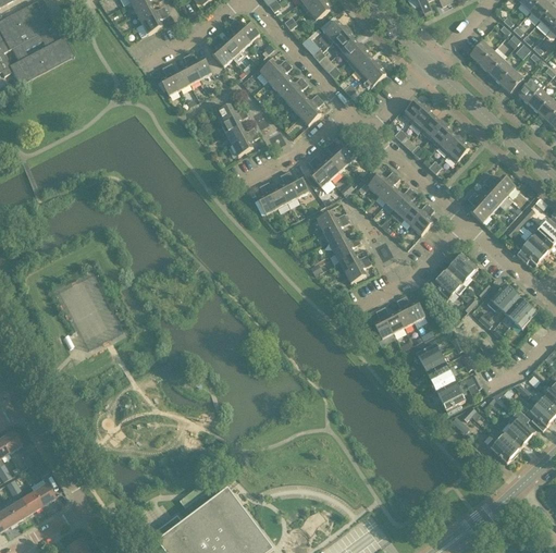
[(0,70),(2,75),(11,71),(19,84),(73,56),(62,36),(53,40),(47,27),(49,26),(44,16),(49,13),(42,0),(37,0),(1,19),(0,16),(0,5),(11,0),(0,0),(0,70)]
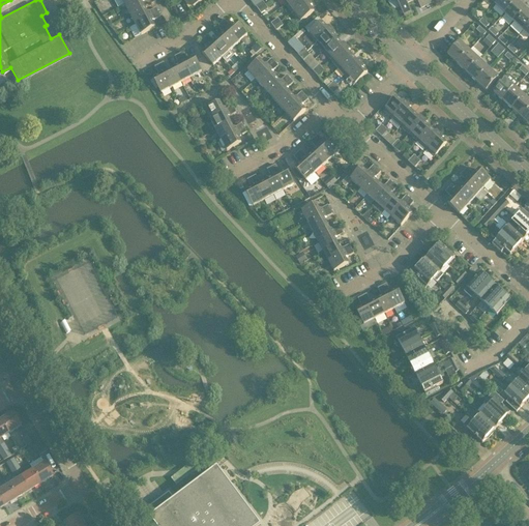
[(125,0),(123,1),(128,11),(143,4),(141,0),(125,0)]
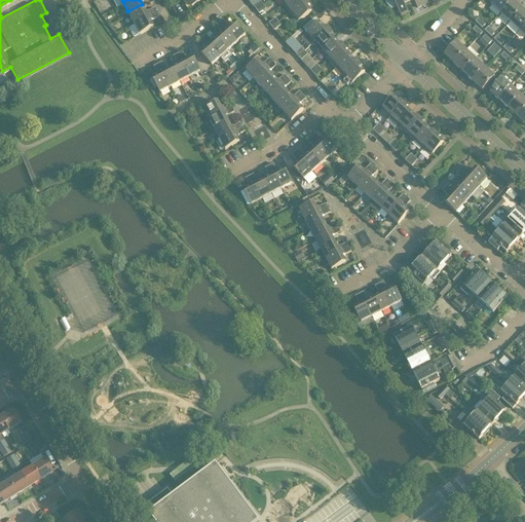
[(283,0),(282,1),(289,9),(302,0),(283,0)]
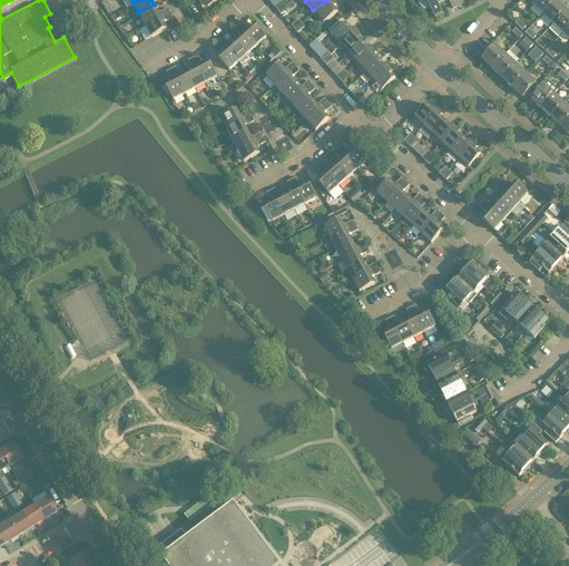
[(327,0),(313,10),(320,20),(336,9),(332,3),(335,1),(334,0),(327,0)]
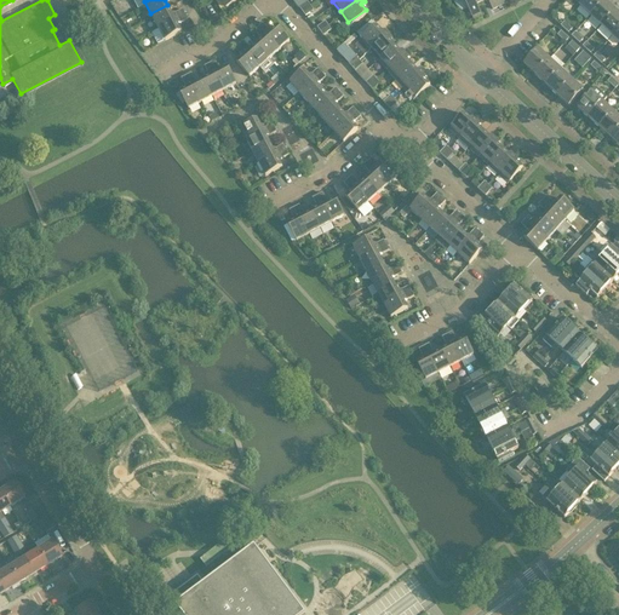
[(454,0),(456,1),(459,7),(466,4),(473,15),(480,11),(475,1),(477,0),(454,0)]
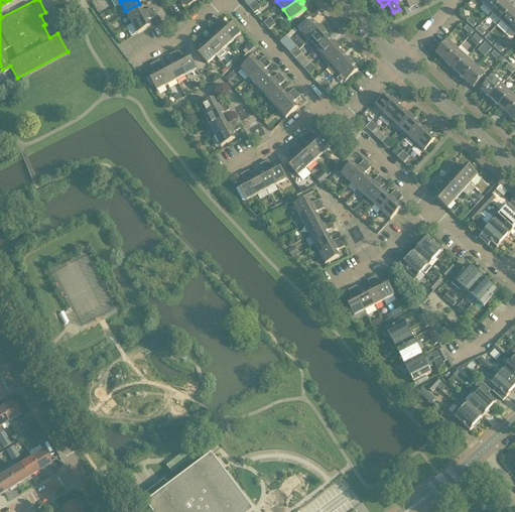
[(490,10),(499,0),(482,0),(481,1),(490,10)]
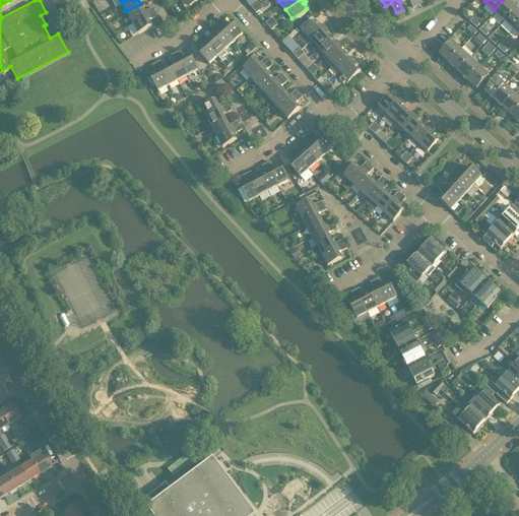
[(515,5),(509,0),(503,0),(494,10),(503,18),(515,5)]
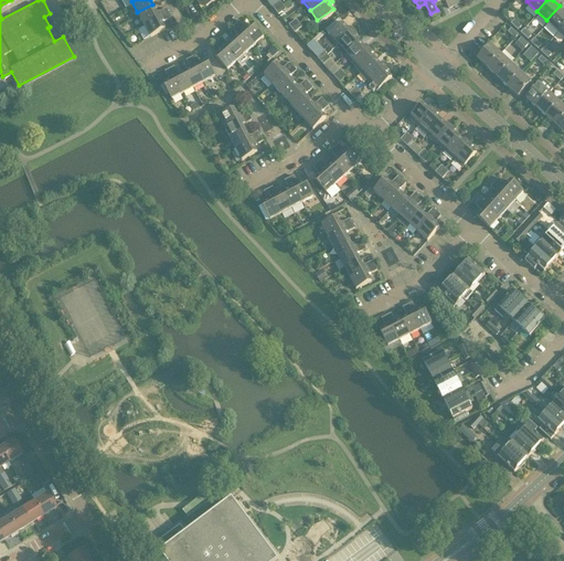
[(282,2),(275,8),(277,11),(285,6),(282,2)]
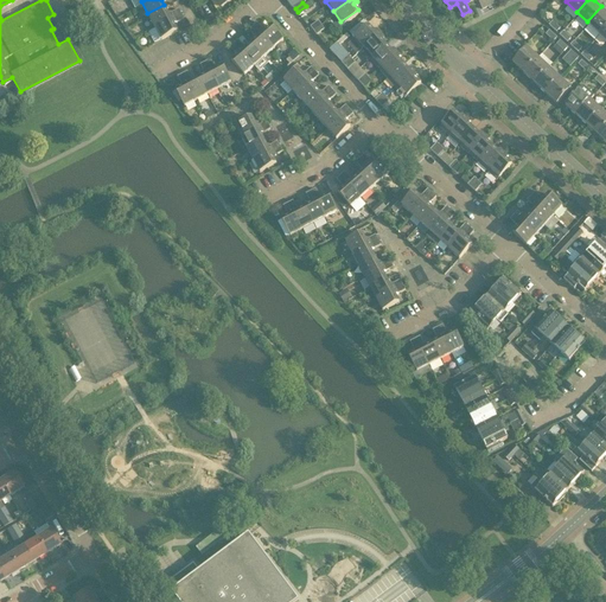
[(164,5),(147,13),(153,24),(180,10),(178,6),(167,11),(164,5)]
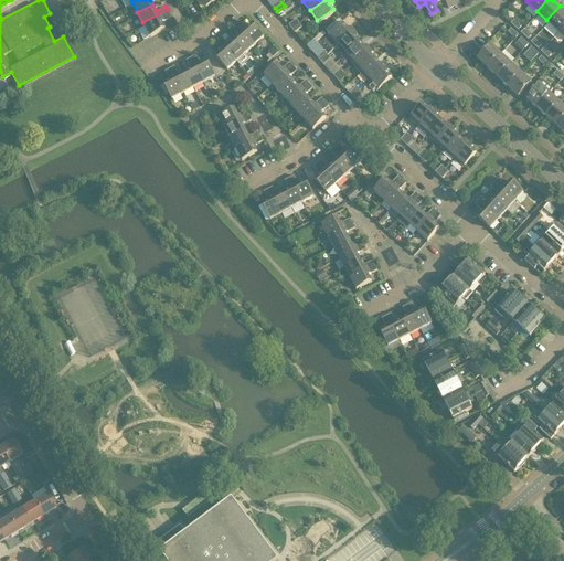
[(563,10),(560,6),(546,20),(556,30),(563,21),(563,10)]
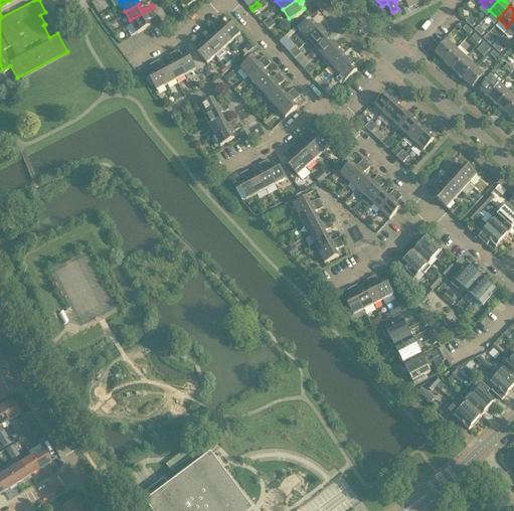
[(153,8),(130,20),(135,30),(149,23),(147,17),(155,13),(153,8)]
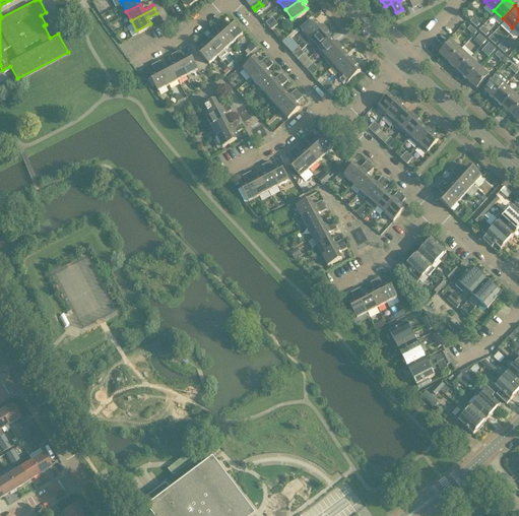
[(472,15),(469,18),(475,24),(479,21),(472,15)]
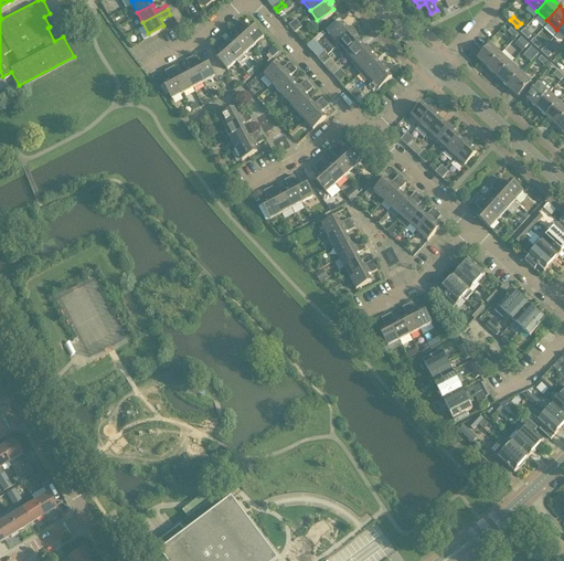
[(238,18),(234,21),(253,42),(262,33),(251,21),(245,25),(238,18)]
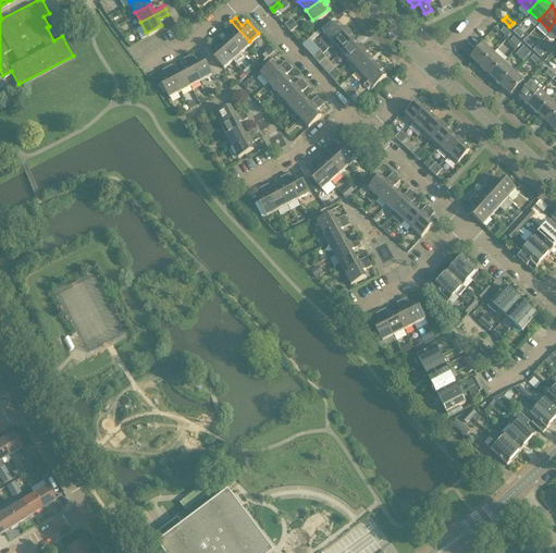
[(296,23),(293,20),(286,24),(289,28),(296,23)]
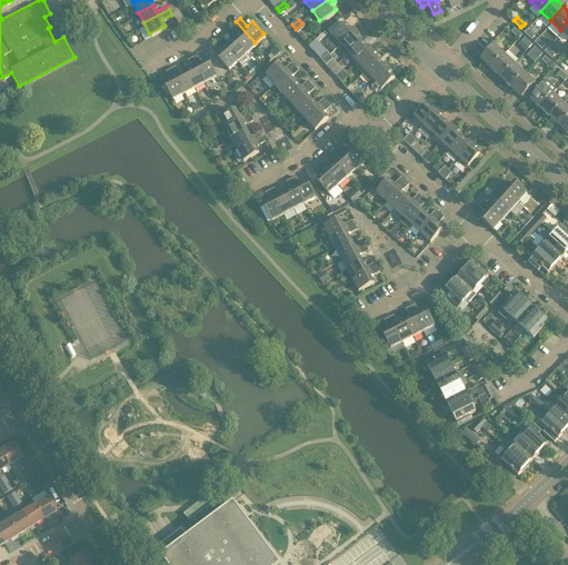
[(337,43),(355,27),(351,23),(349,26),(345,20),(329,33),(337,43)]
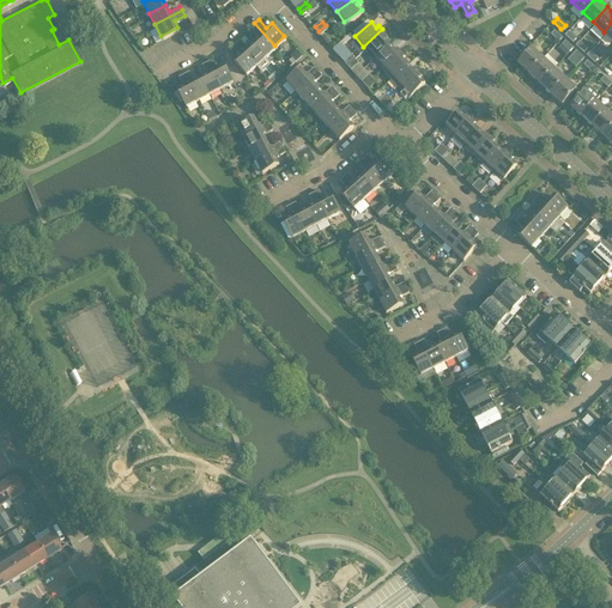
[(274,46),(254,23),(250,26),(258,36),(253,40),(265,54),(274,46)]
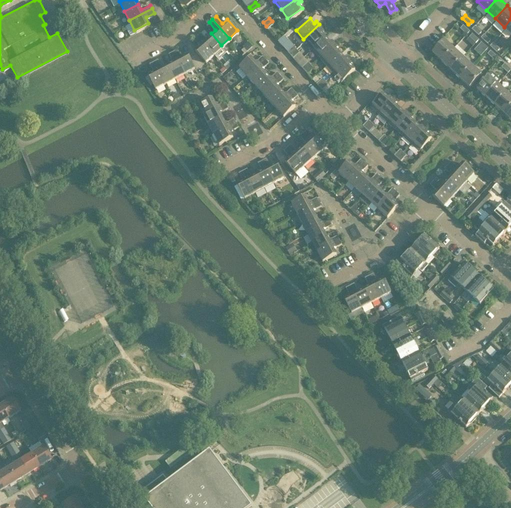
[(462,22),(459,26),(466,32),(469,28),(462,22)]
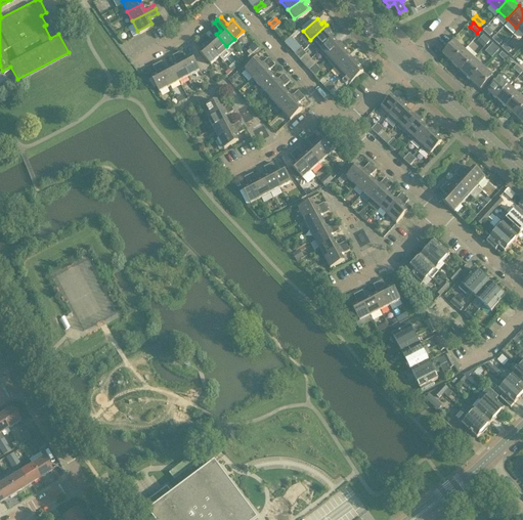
[(485,24),(481,27),(488,33),(491,30),(485,24)]
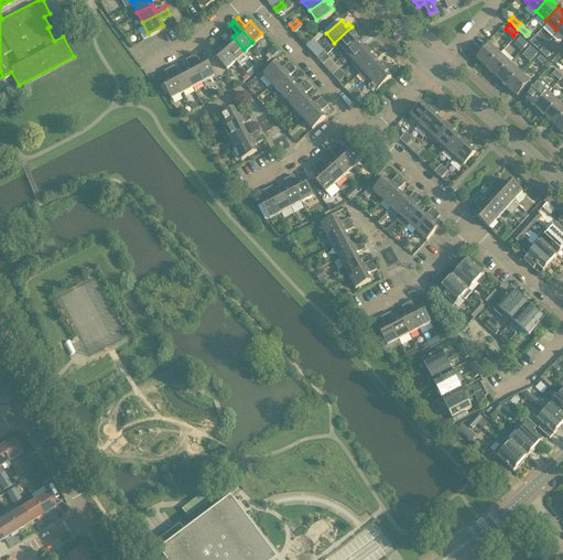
[(352,27),(334,43),(343,52),(357,38),(354,33),(356,31),(352,27)]
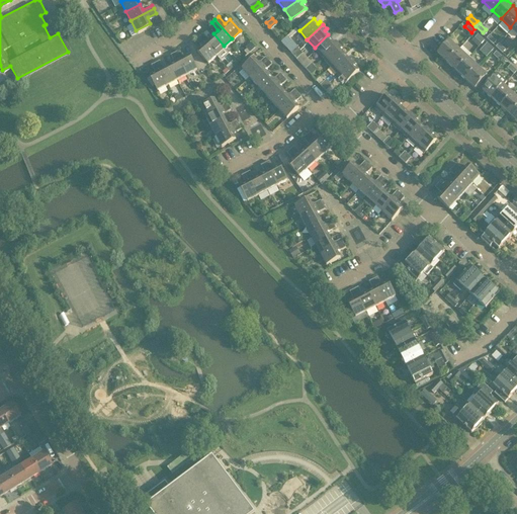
[(224,46),(213,33),(208,37),(202,30),(198,33),(216,53),(224,46)]
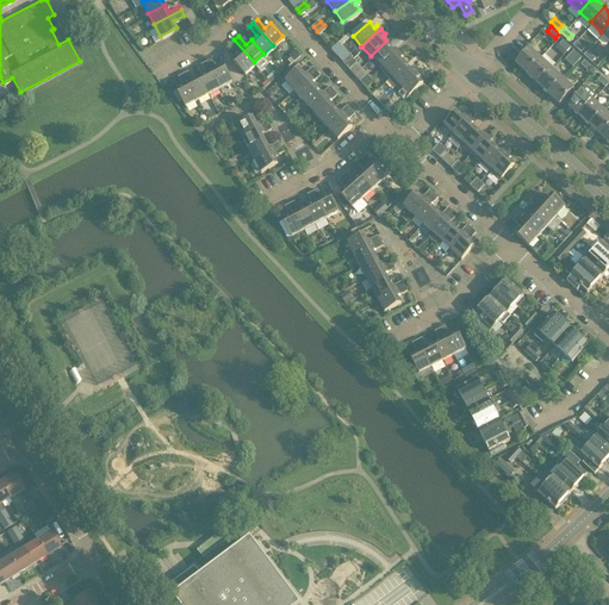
[(561,37),(554,45),(563,51),(570,43),(561,37)]
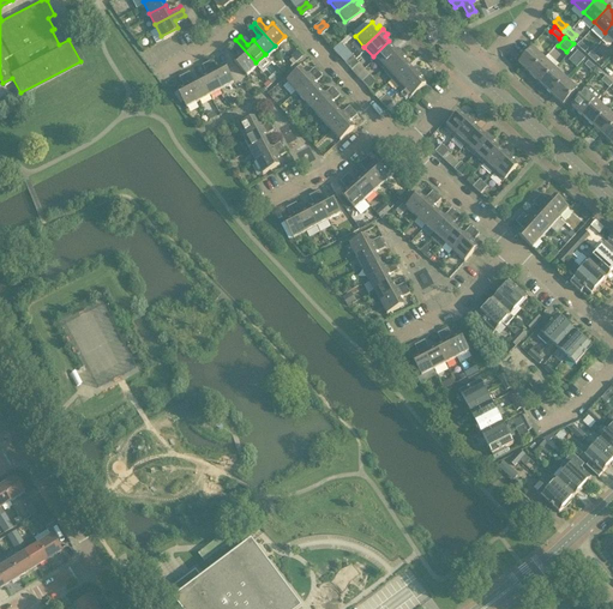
[(580,37),(576,42),(583,49),(588,44),(580,37)]
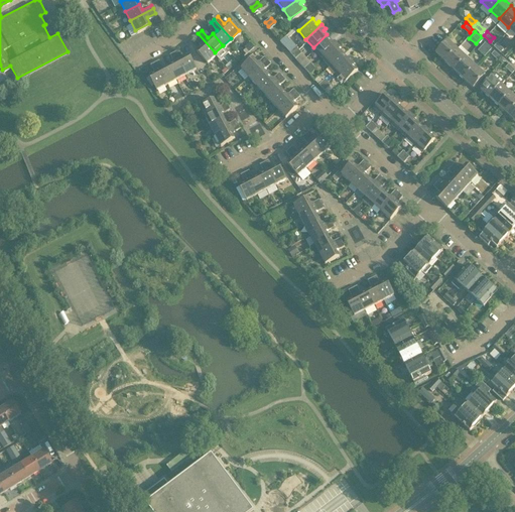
[(215,52),(198,33),(194,37),(201,44),(196,48),(206,59),(215,52)]
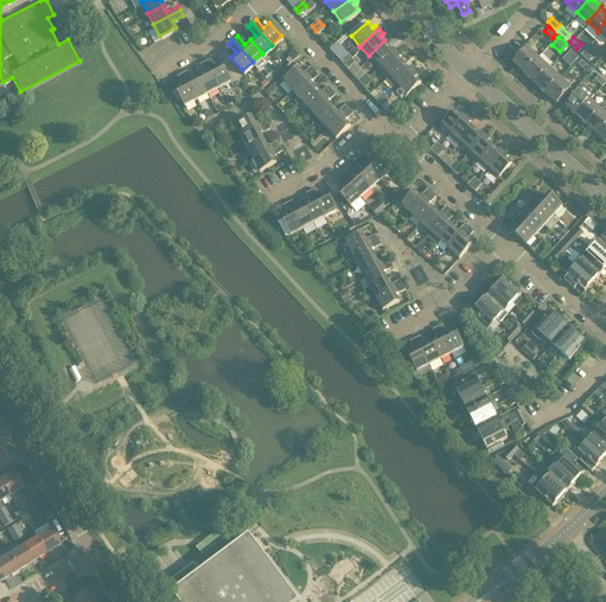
[(389,46),(384,40),(369,56),(377,65),(396,47),(393,44),(389,46)]
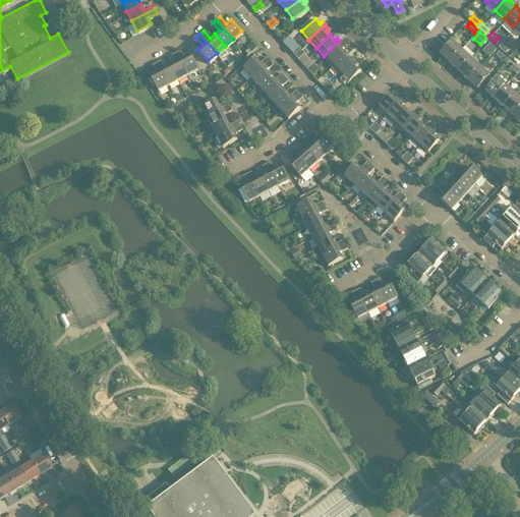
[(448,59),(460,47),(450,38),(439,51),(448,59)]
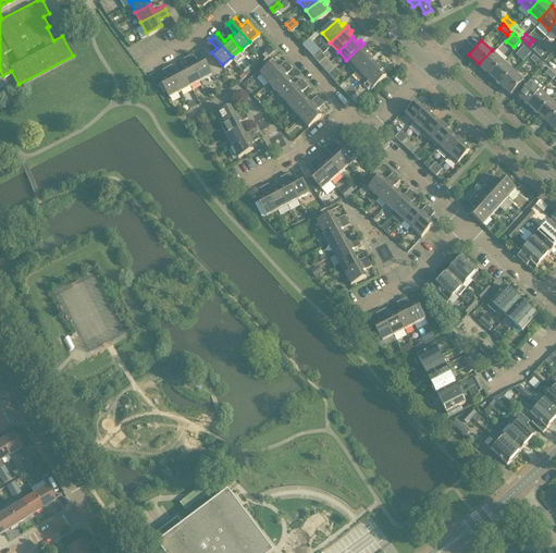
[(522,42),(519,46),(527,53),(530,49),(522,42)]
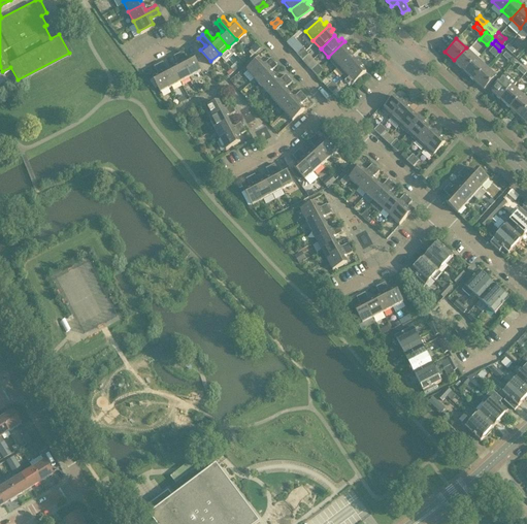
[(348,45),(344,41),(328,57),(335,65),(350,52),(346,47),(348,45)]
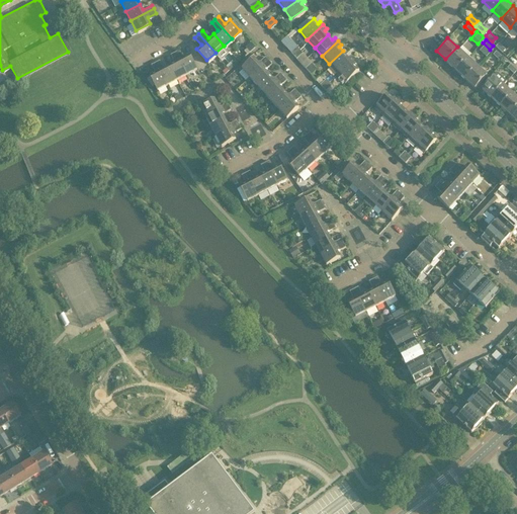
[(498,40),(495,44),(501,50),(505,47),(498,40)]
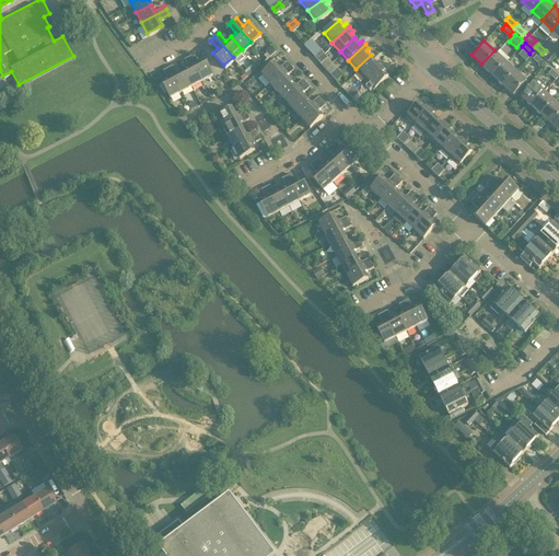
[(316,57),(323,50),(321,47),(313,54),(316,57)]
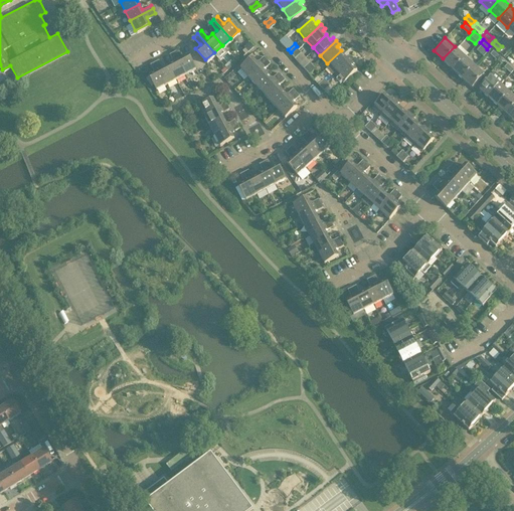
[(297,46),(291,52),(294,56),(300,50),(297,46)]
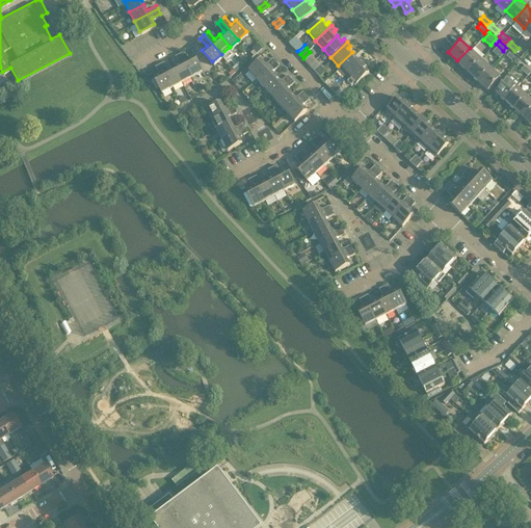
[(479,56),(470,48),(457,60),(467,70),(479,56)]
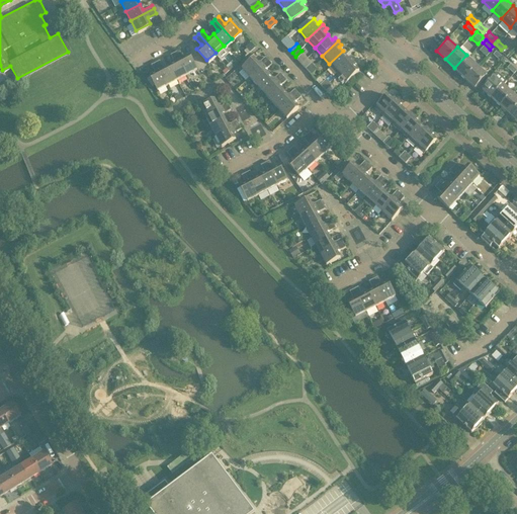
[(178,48),(173,50),(185,72),(195,67),(188,53),(182,56),(178,48)]
